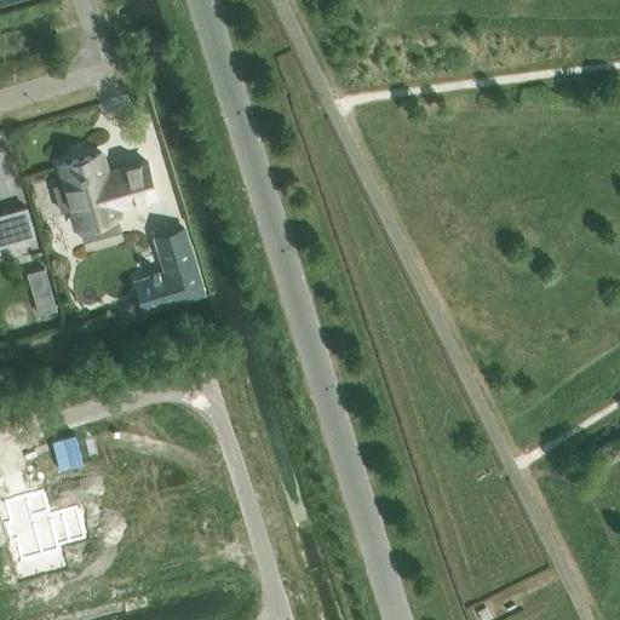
[(145,160),(105,172),(101,153),(59,165),(64,183),(53,187),(61,211),(72,207),(76,227),(119,214),(116,206),(155,195),(145,160)]
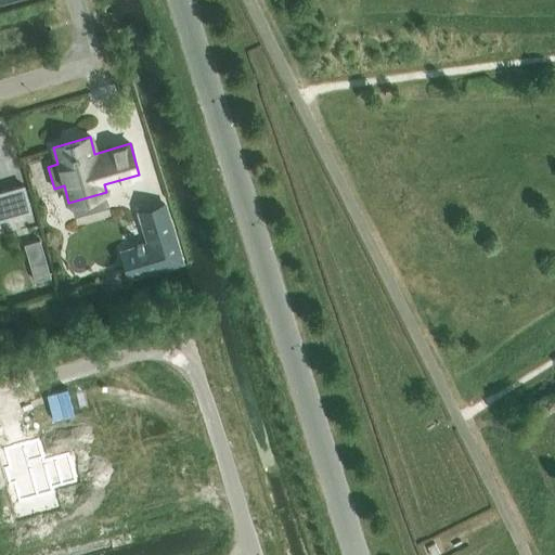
[(0,218),(30,210),(23,185),(0,192),(0,218)]
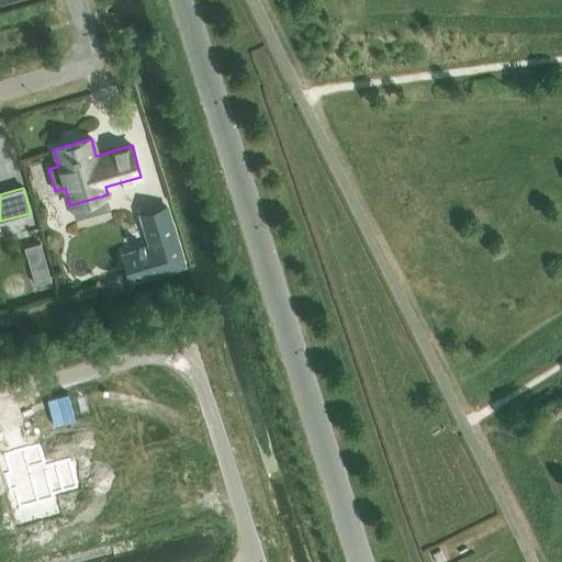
[(149,245),(124,253),(132,282),(182,268),(168,216),(143,224),(149,245)]
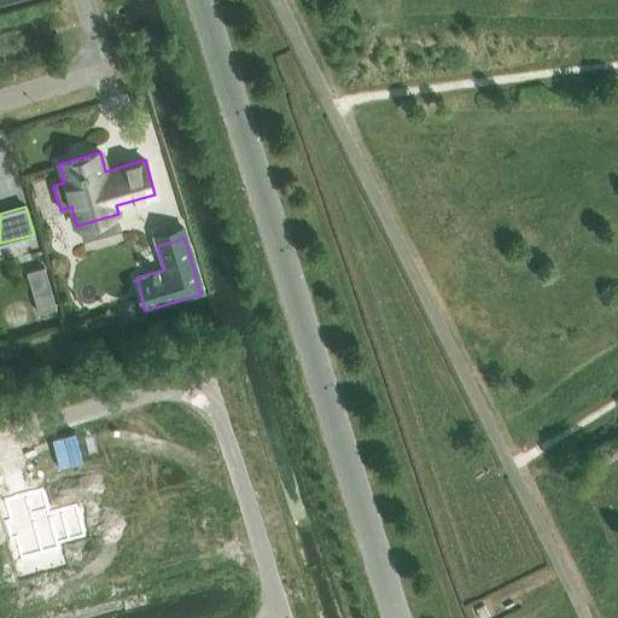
[(42,293),(42,305),(54,307),(54,270),(34,269),(34,293),(42,293)]
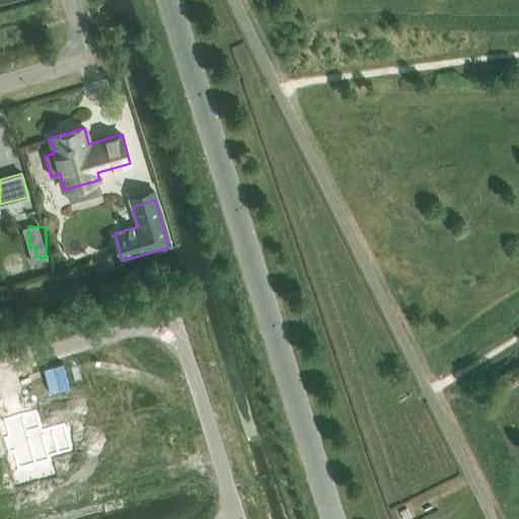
[(34,411),(3,420),(8,437),(4,438),(8,454),(12,452),(17,469),(49,460),(48,457),(71,451),(63,425),(41,431),(34,411)]
